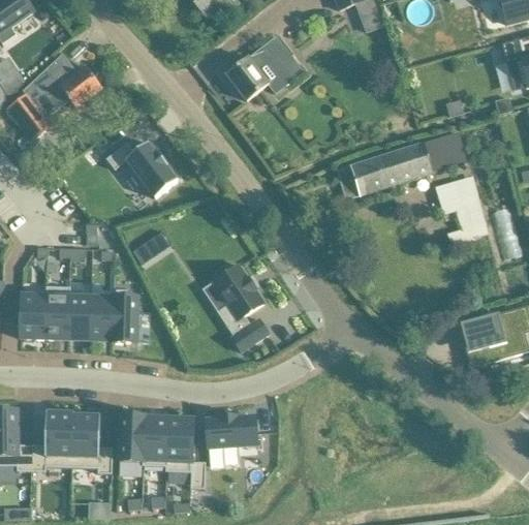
[(0,52),(3,50),(0,44),(0,37),(3,42),(17,33),(11,27),(33,11),(25,0),(0,0),(0,52)]
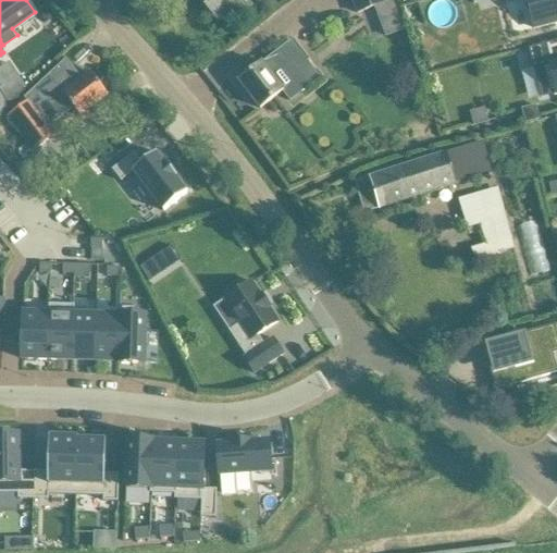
[(206,0),(221,16),(237,0),(206,0)]
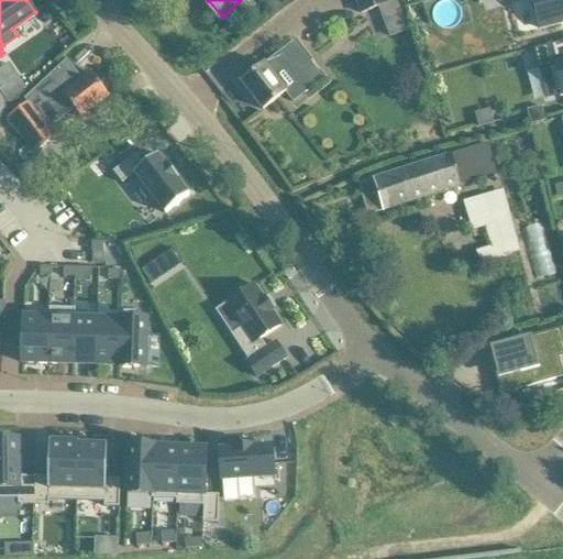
[(388,0),(357,0),(361,10),(388,0)]
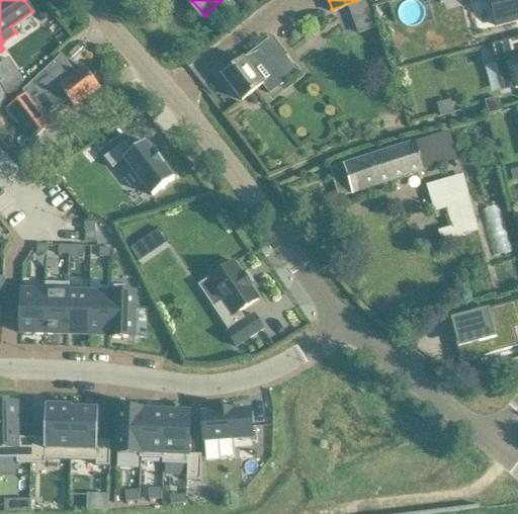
[(491,0),(497,22),(517,17),(517,0),(491,0)]
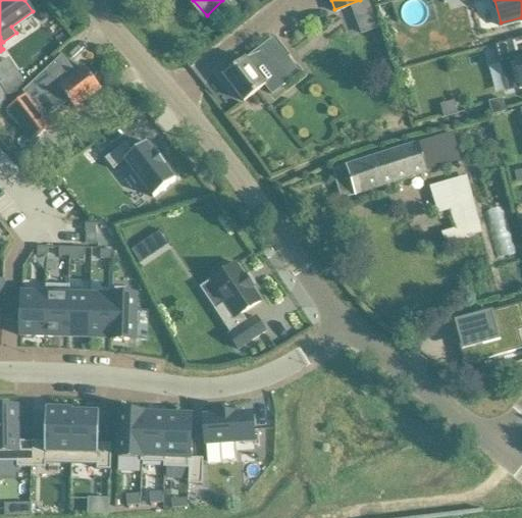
[(521,35),(496,42),(500,60),(514,56),(521,86),(521,85),(521,35)]
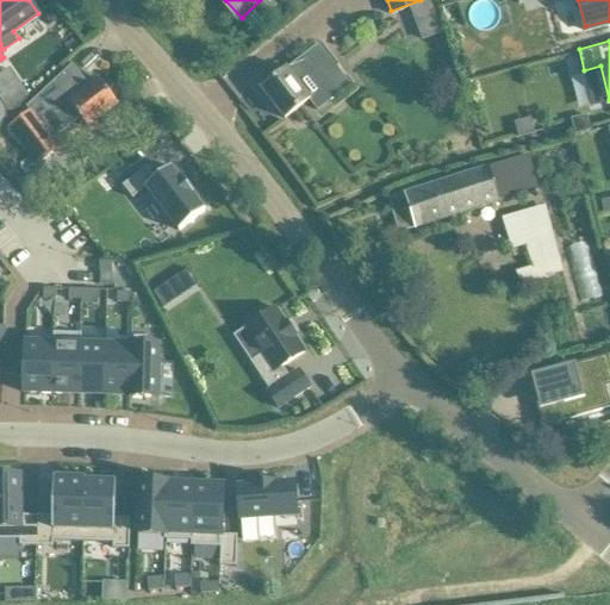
[(287,66),(261,85),(285,114),(309,97),(317,106),(335,93),(315,68),(318,66),(306,50),(287,66)]
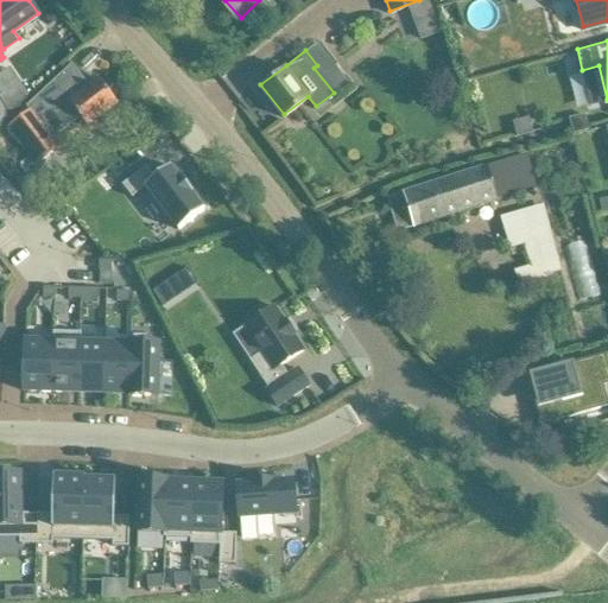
[(87,124),(118,100),(99,76),(88,84),(70,62),(27,101),(31,106),(31,105),(52,133),(80,113),(87,124)]
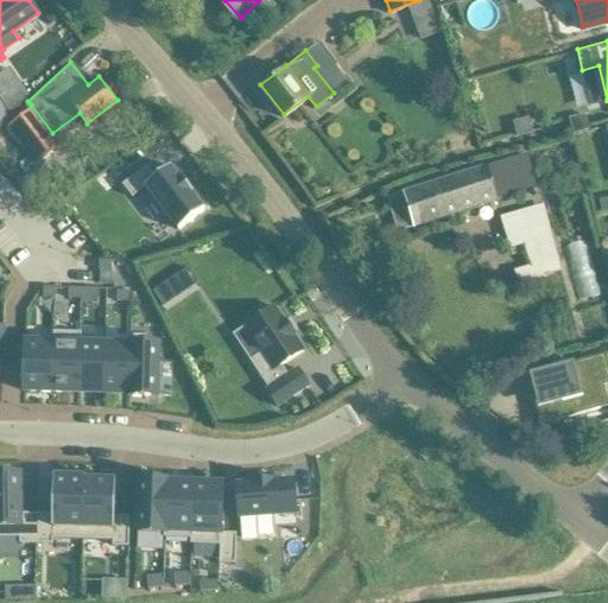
[(540,128),(570,126),(565,88),(537,90),(540,128)]
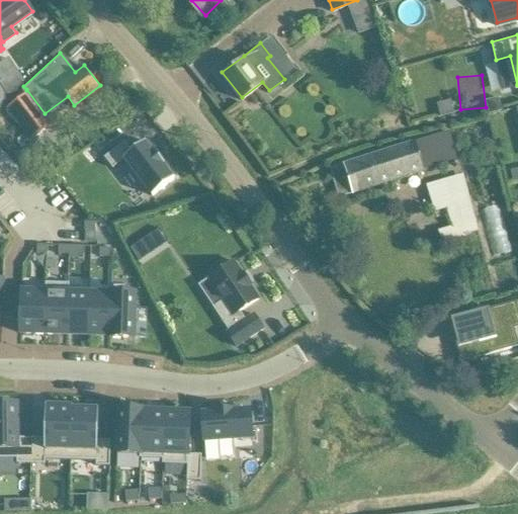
[(32,138),(52,122),(45,113),(26,89),(26,90),(7,104),(32,138)]
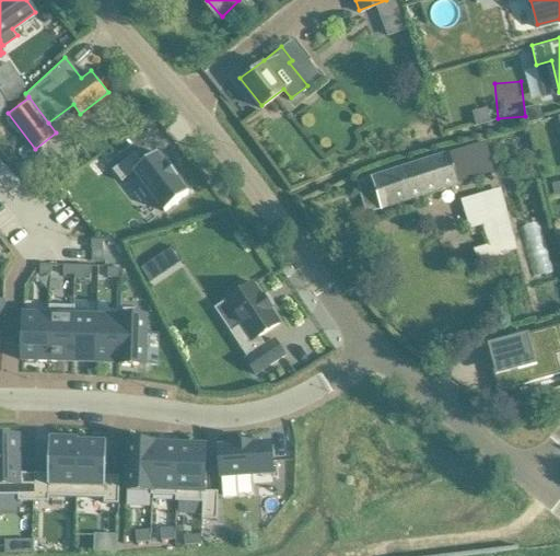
[(539,102),(524,105),(528,120),(543,117),(539,102)]
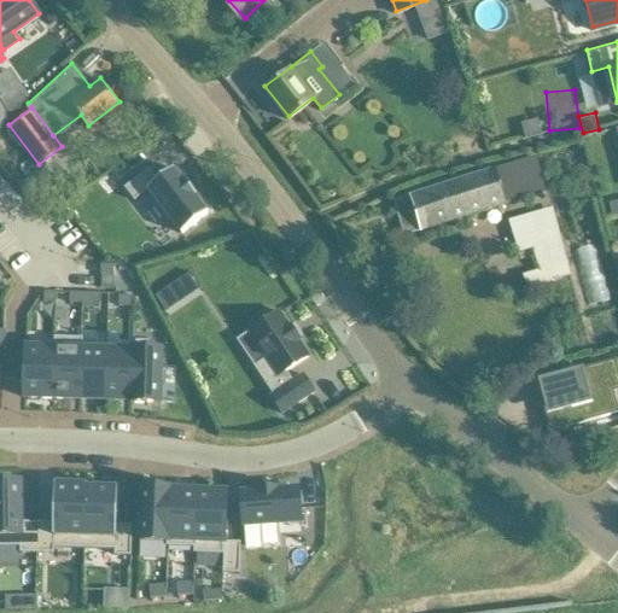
[(495,167),(395,198),(406,232),(420,227),(420,228),(506,200),(505,198),(546,185),(536,153),(495,167)]
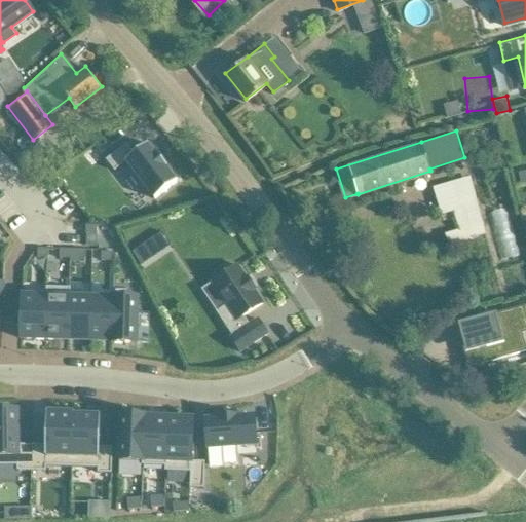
[(0,172),(1,173),(15,162),(0,140),(0,172)]
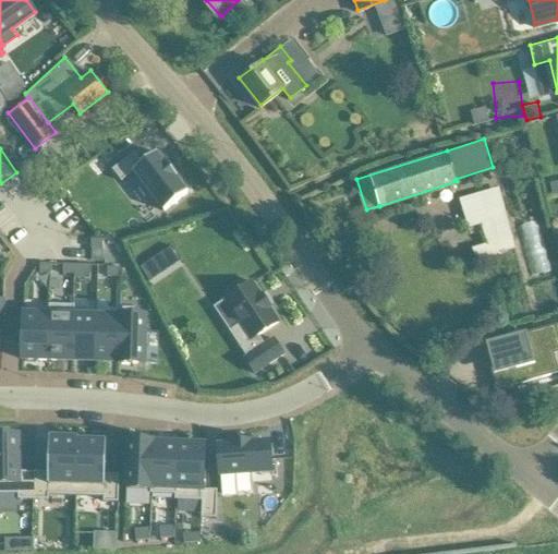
[(134,149),(112,167),(121,178),(134,168),(164,207),(187,190),(176,175),(179,172),(168,158),(165,160),(156,149),(143,160),(134,149)]
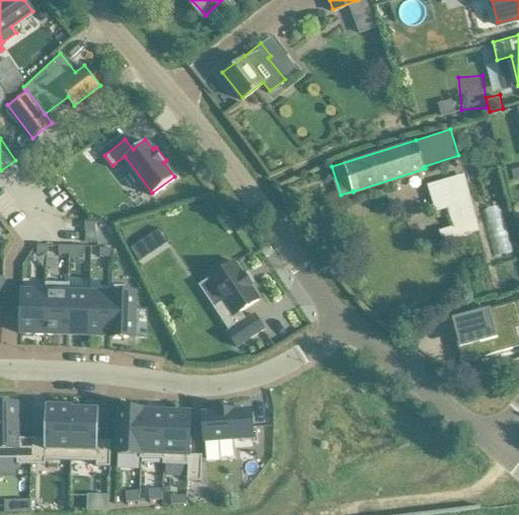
[(92,144),(83,151),(89,158),(98,151),(92,144)]
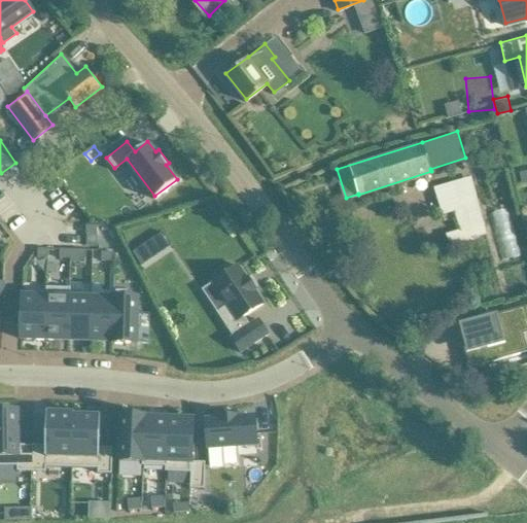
[(493,236),(480,178),(442,187),(449,218),(462,215),(468,242),(493,236)]
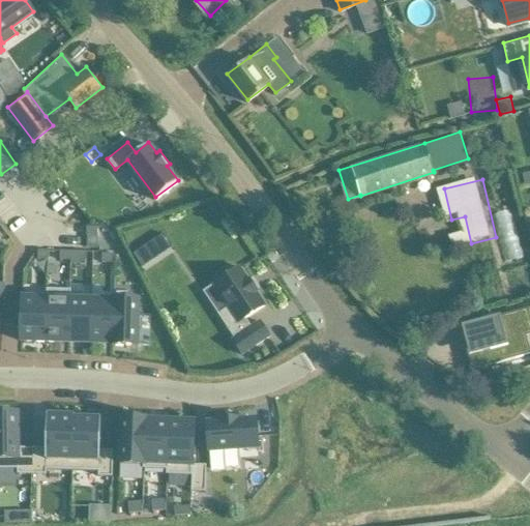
[(521,212),(503,214),(506,262),(524,260),(521,212)]
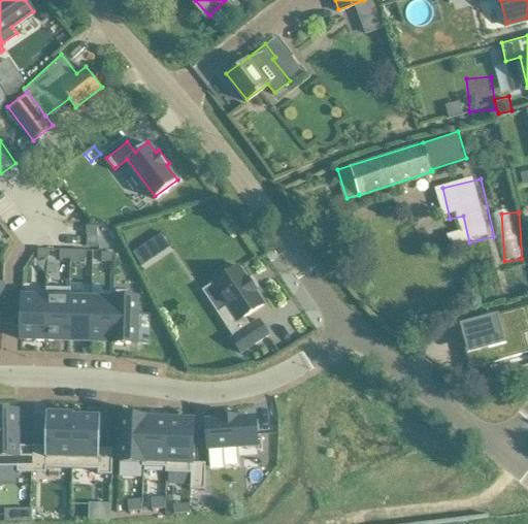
[(87,223),(86,232),(97,232),(97,224),(87,223)]
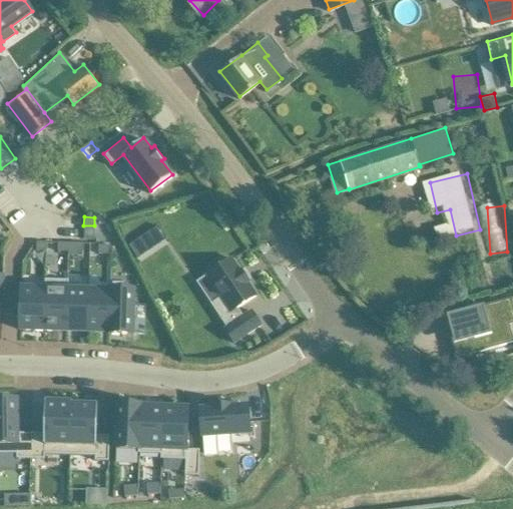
[(140,235),(129,242),(137,256),(148,248),(140,235)]
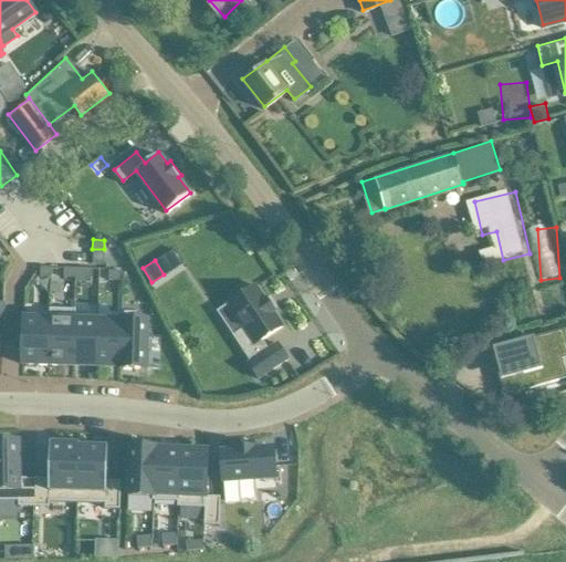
[(64,264),(64,274),(75,276),(76,266),(64,264)]
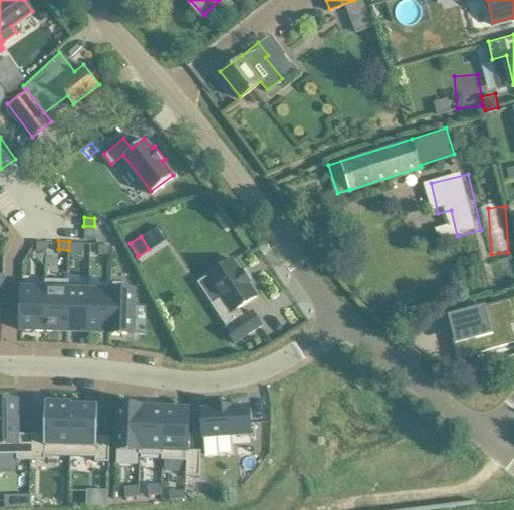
[(69,241),(68,250),(83,250),(83,241),(69,241)]
